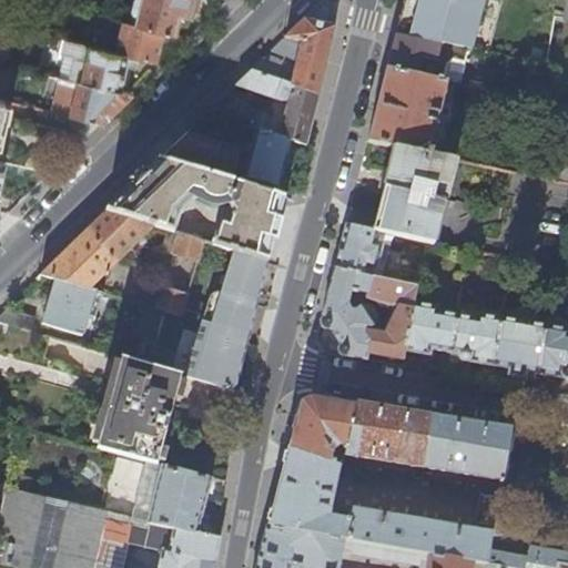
[(140,6),(135,26),(163,32),(171,34),(178,12),(188,16),(191,0),(134,0),(134,3),(135,4),(140,6)]
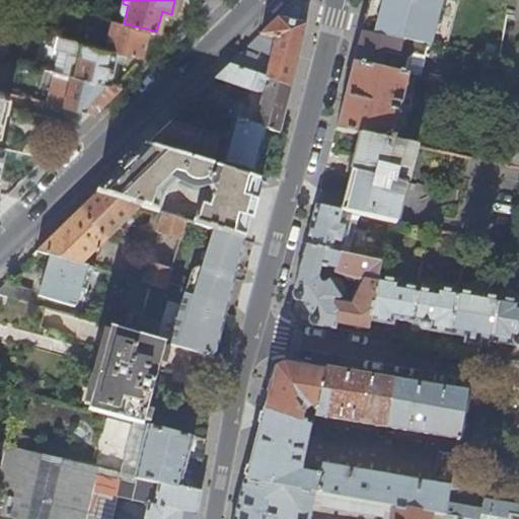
[(295,0),(258,34),(274,39),(265,79),(290,88),(299,47),(305,24),(301,23),(305,6),(295,0)]
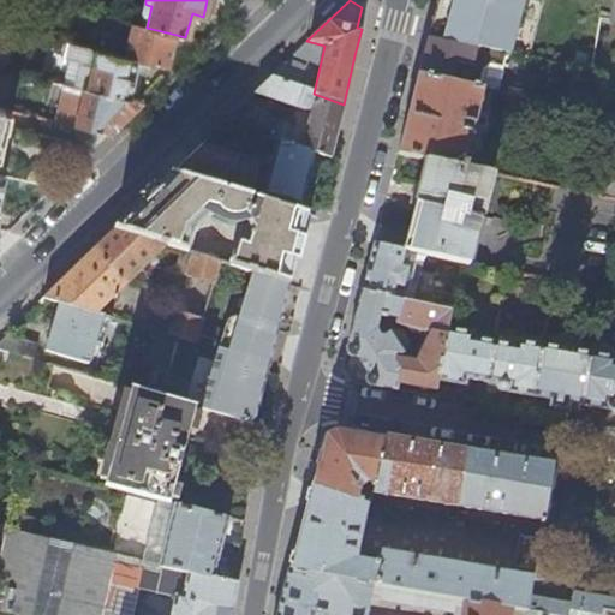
[(505,54),(517,57),(527,0),(437,0),(428,39),(505,54)]
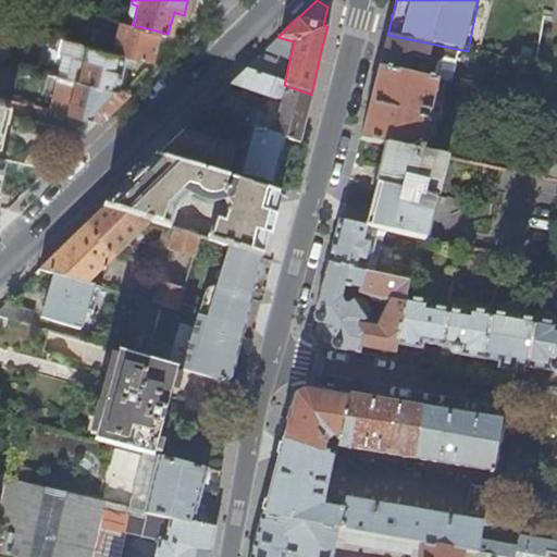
[(125,54),(152,61),(160,32),(133,25),(127,24),(120,22),(115,37),(111,51),(125,54)]
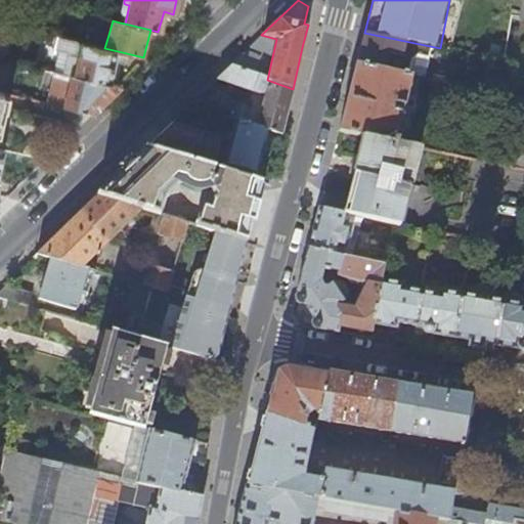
[(360,47),(356,64),(407,75),(410,61),(415,56),(428,59),(430,46),(364,33),(360,47)]
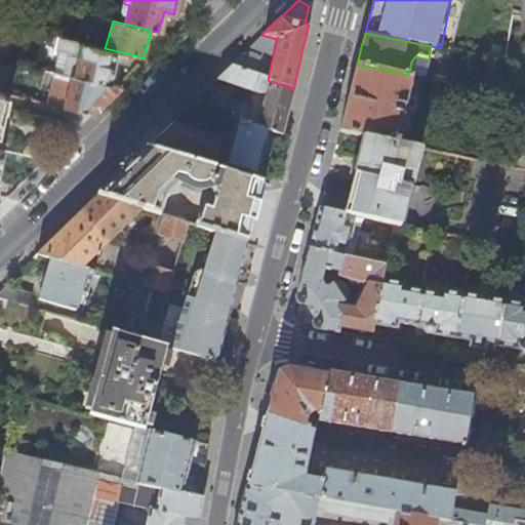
[(105,48),(109,35),(103,34),(99,47),(105,48)]
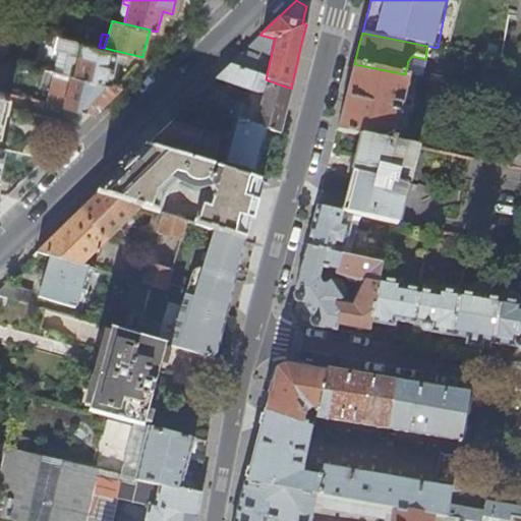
[(259,35),(243,51),(258,57),(252,74),(266,79),(275,39),(259,35)]
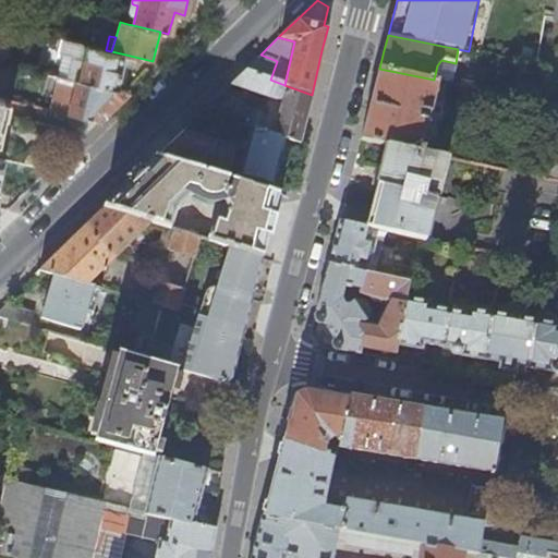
[(63,40),(55,75),(76,80),(85,45),(63,40)]
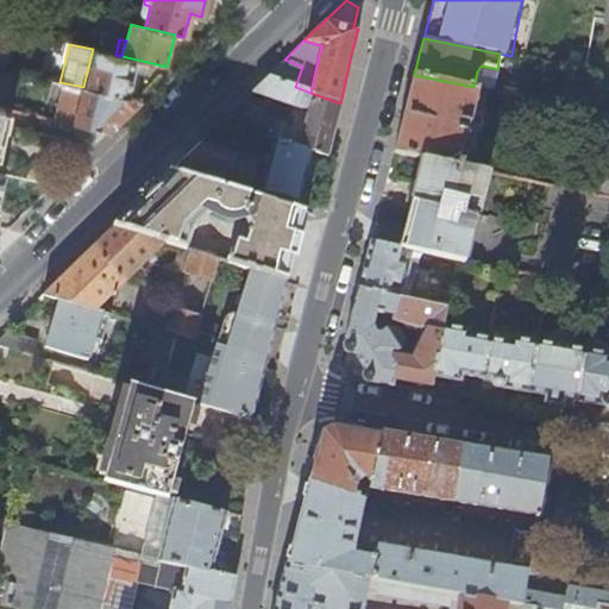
[(83,87),(127,98),(137,60),(121,56),(115,55),(93,49),(83,87)]
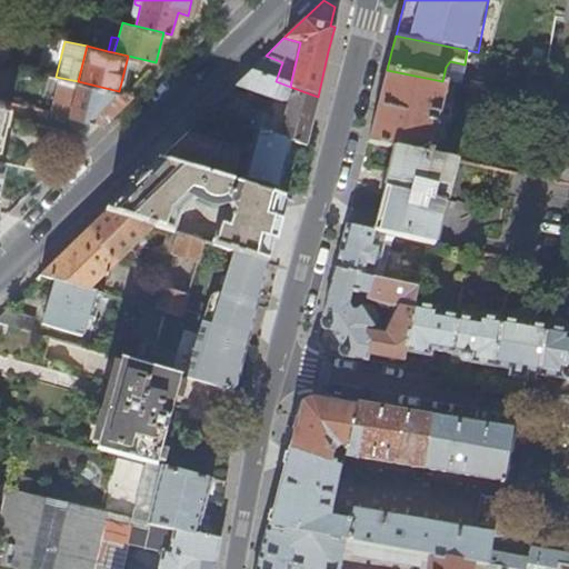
[(282,62),(266,56),(258,63),(250,71),(276,81),(282,62)]
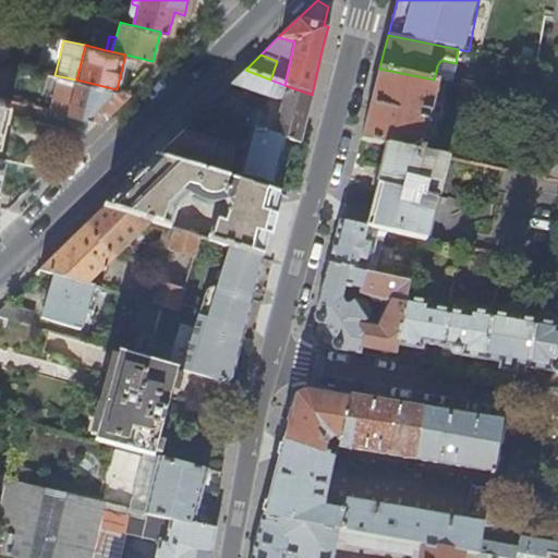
[(451,83),(456,63),(441,60),(437,65),(434,80),(438,80),(451,83)]
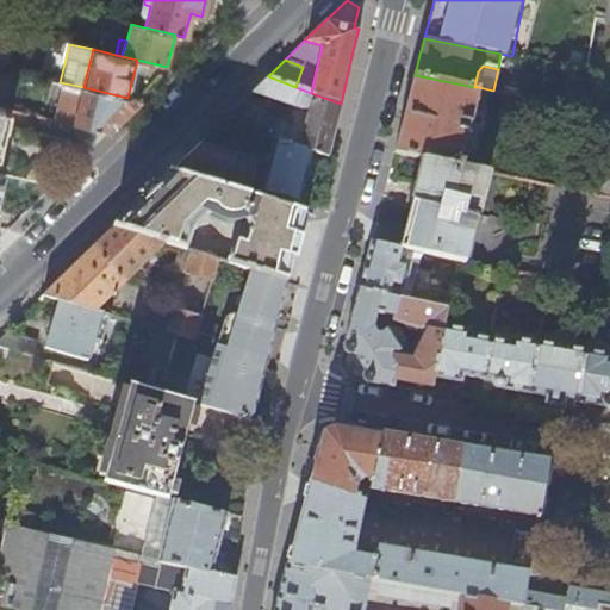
[(404,114),(394,151),(423,157),(448,162),(461,156),(479,87),(474,87),(415,75),(404,114)]
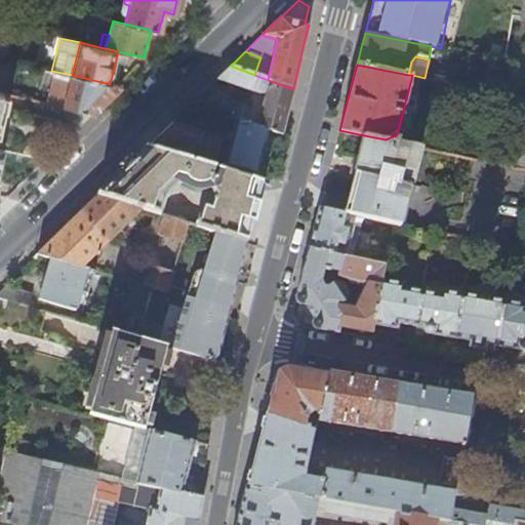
[(293,89),(268,80),(254,75),(231,66),(216,79),(251,92),(265,96),(256,126),(269,130),(282,134),(290,103),(293,89)]
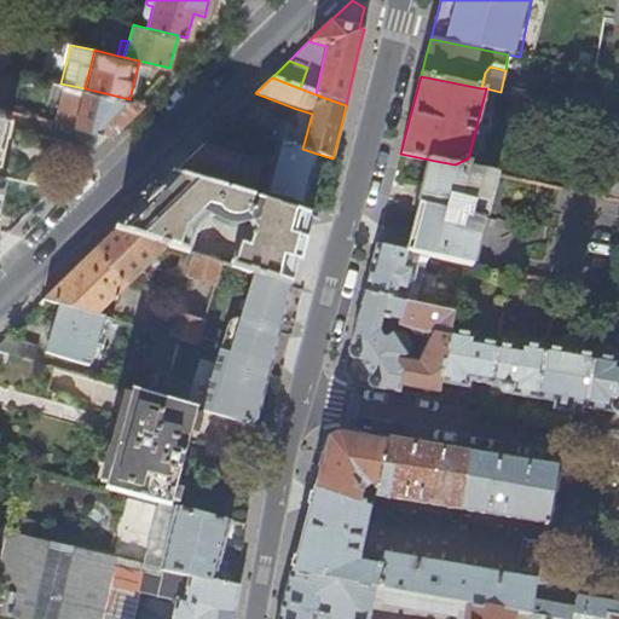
[(55,121),(110,133),(126,117),(142,103),(129,99),(85,88),(61,84),(58,97),(61,98),(55,121)]
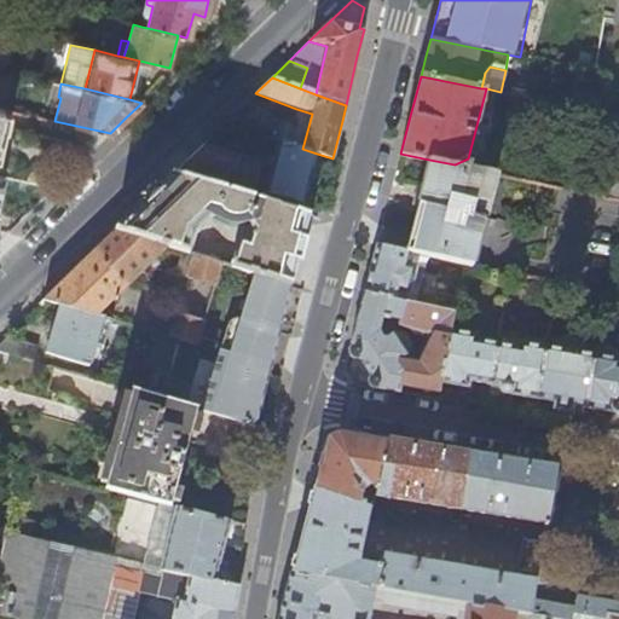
[(312,114),(296,109),(288,144),(302,149),(312,114)]
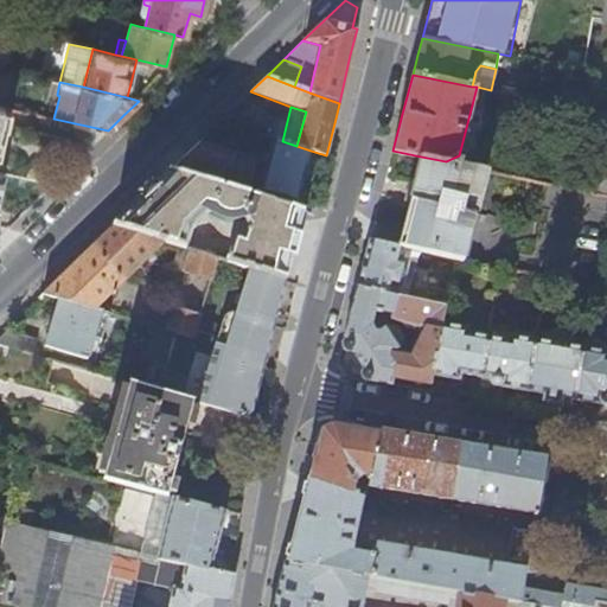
[(580,190),(606,195),(606,113),(595,110),(580,190)]
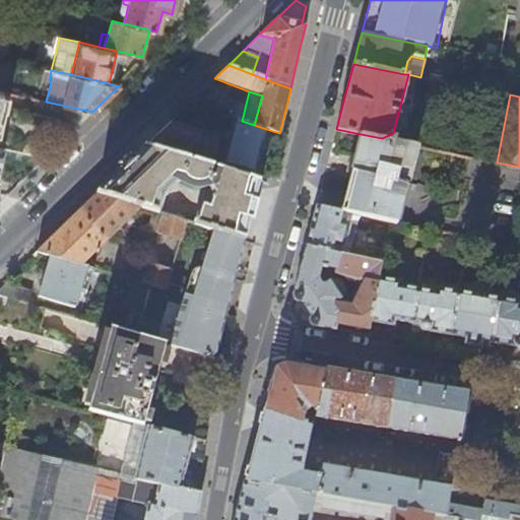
[(255,172),(266,129),(254,125),(242,121),(235,119),(222,163),(255,172)]
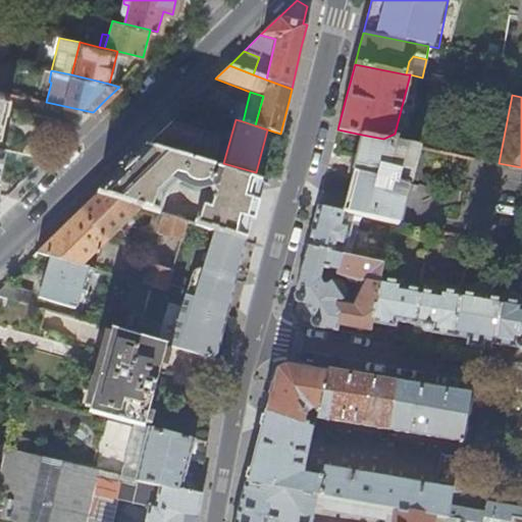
[(144,146),(212,167),(219,138),(169,121),(144,146)]
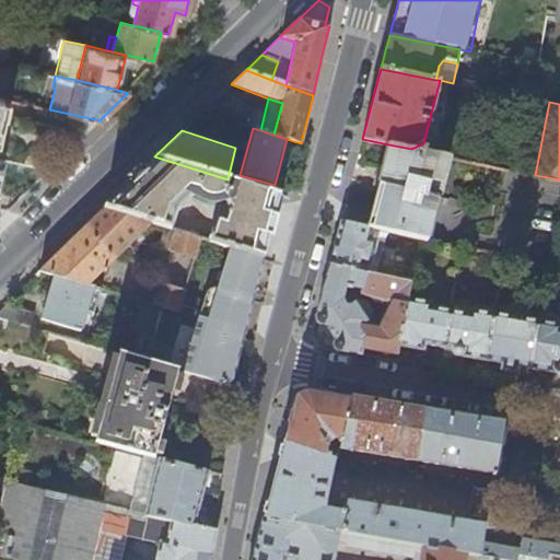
[(372,229),(418,238),(426,241),(447,156),(424,152),(426,149),(420,148),(420,151),(411,149),(388,144),(380,179),(366,226),(372,229)]
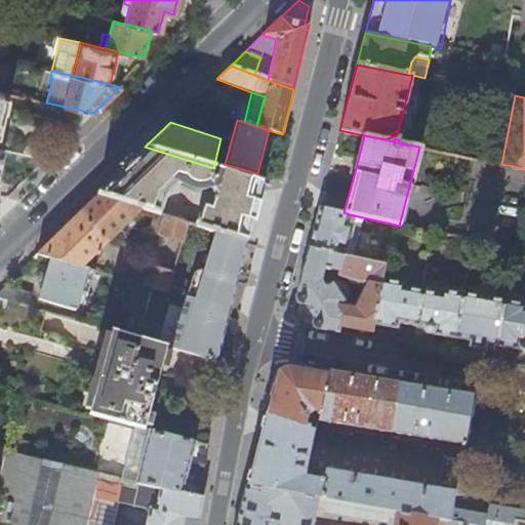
[(253,211),(261,184),(213,168),(145,147),(136,155),(97,195),(142,209),(160,214),(164,200),(185,179),(191,185),(196,187),(201,188),(205,187),(208,187),(212,196),(209,209),(205,207),(201,209),(197,226),(214,231),(246,241),(253,211)]
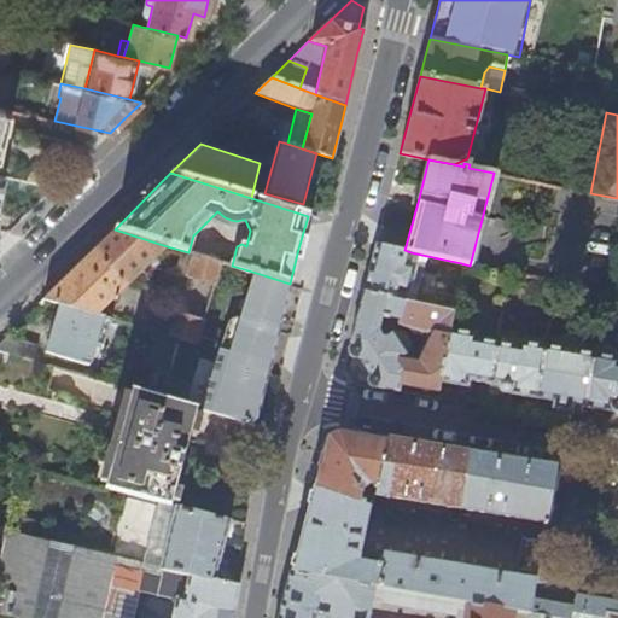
[(167,246),(115,229),(91,252),(66,275),(44,298),(59,303),(97,314),(130,283),(167,246)]
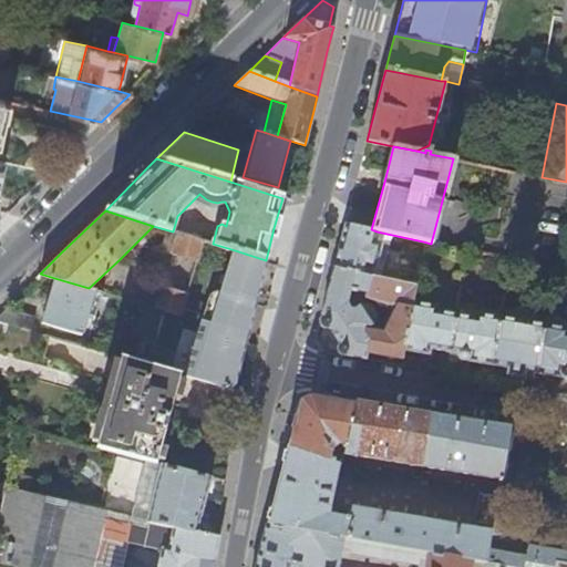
[(333,266),(366,275),(368,268),(374,269),(381,244),(374,243),(377,232),(371,229),(344,224),(340,244),(333,266)]
